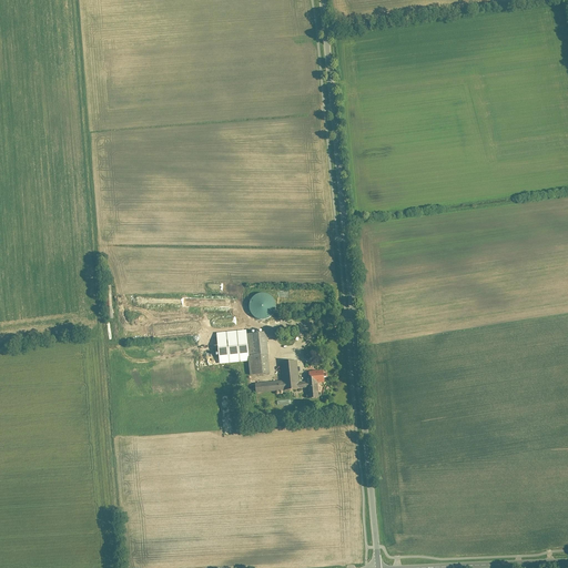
[(249,317),(250,321),(252,324),(259,325),(261,325),(263,323),(265,318),(265,315),(263,312),(260,310),(256,310),(253,311),(250,314),(249,317)]
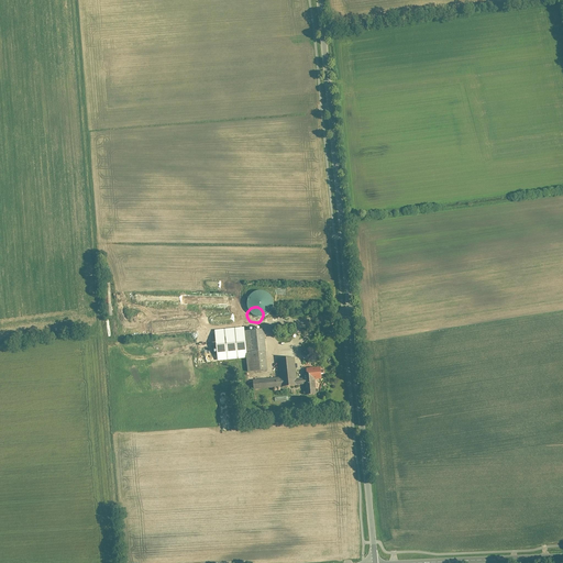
[(212,331),(216,362),(243,359),(241,329),(212,331)]
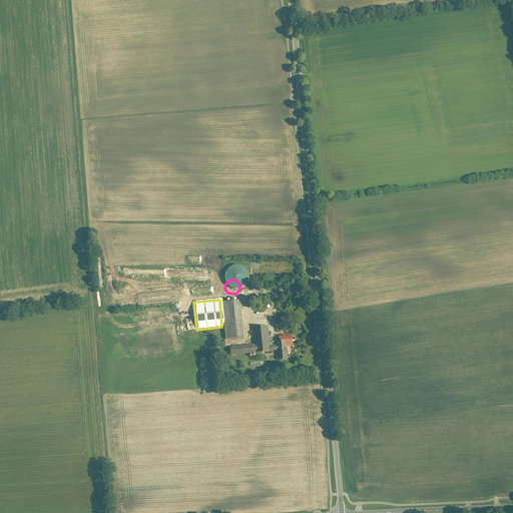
[(224,340),(242,339),(239,301),(221,303),(224,340)]
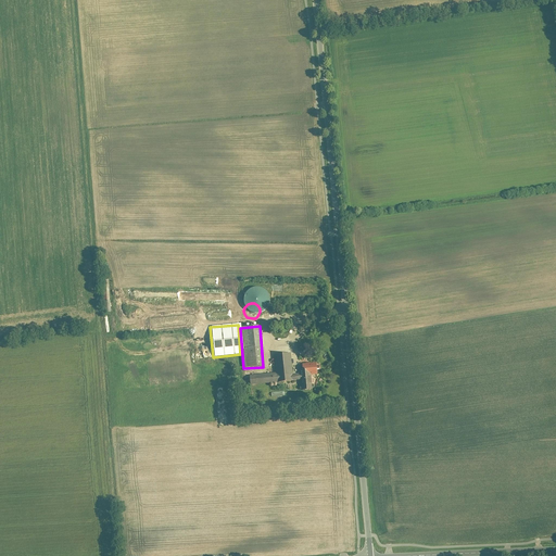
[(279,381),(292,381),(297,380),(298,391),(311,390),(311,376),(314,376),(313,364),(303,364),(303,369),(297,370),(297,374),(291,374),(290,354),(274,355),(275,374),(248,375),(248,386),(279,383),(279,381)]
